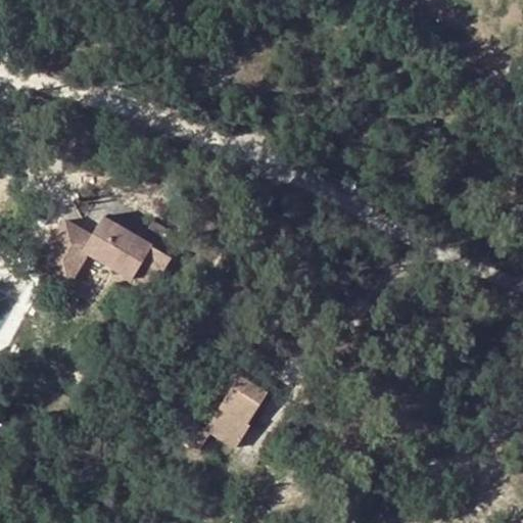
[(144,257),(157,266),(176,234),(153,222),(142,239),(104,216),(84,250),(132,279),(144,257)]
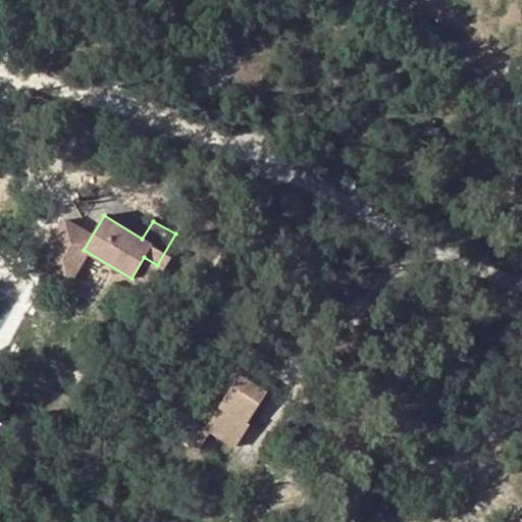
[(77,252),(89,233),(66,219),(40,264),(53,272),(70,281),(86,257),(77,252)]
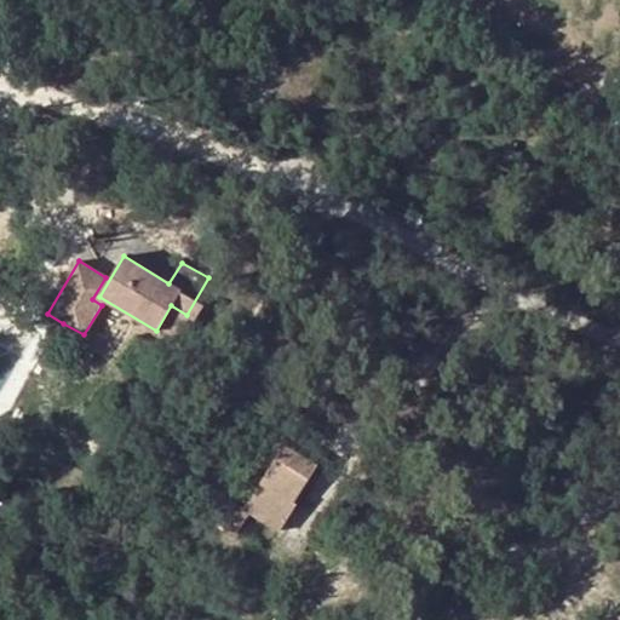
[(281,530),(298,503),(294,500),(282,493),(304,458),(283,445),(245,509),(250,512),(281,530)]
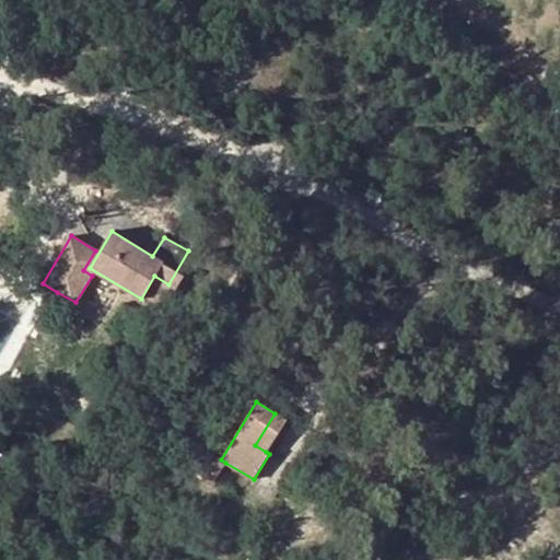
[(255,445),(266,452),(286,420),(275,413),(255,445)]
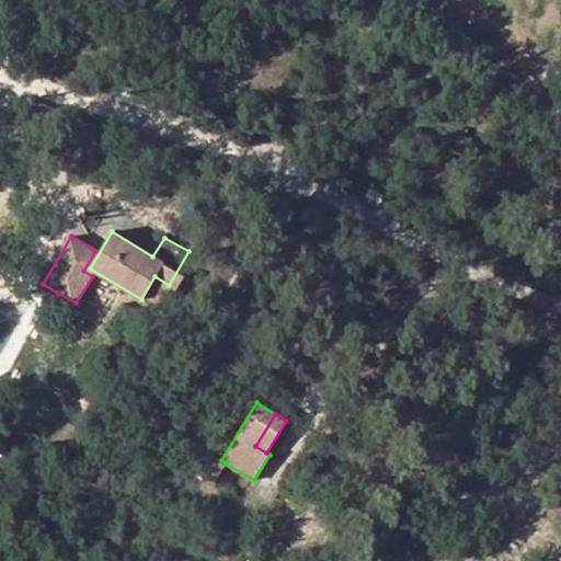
[(207,451),(195,471),(215,482),(226,464),(221,460),(207,451)]
